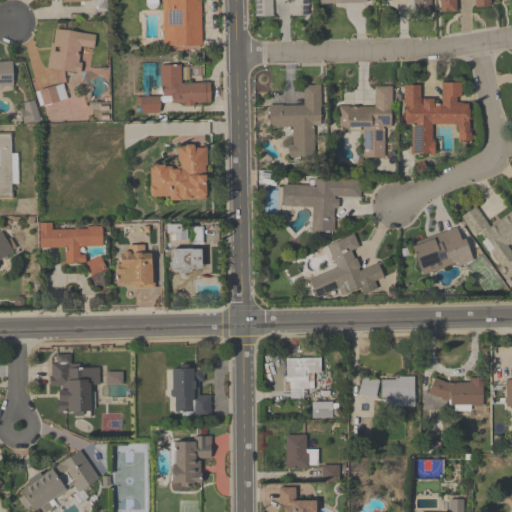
[(162,0),(200,0),(203,46),(164,47),(162,0)]
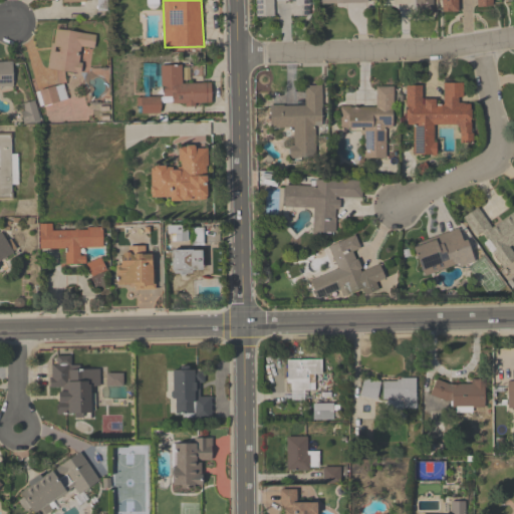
[(307,0),(308,14),(291,14),(290,0),(272,0),(272,15),(256,15),(255,0),(307,0)]
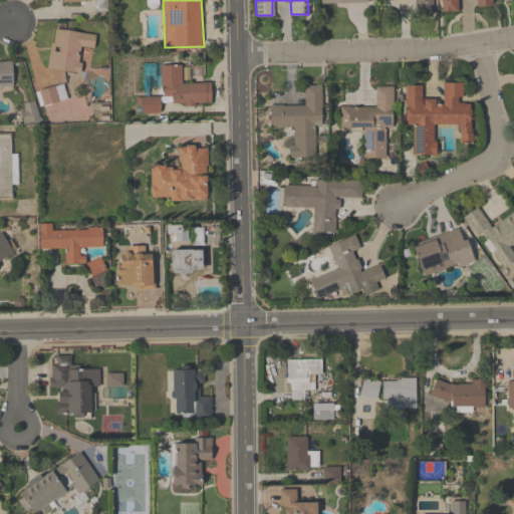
[(490,0),(490,5),(475,5),(474,0),(457,0),(457,10),(441,10),(440,0),(490,0)]
